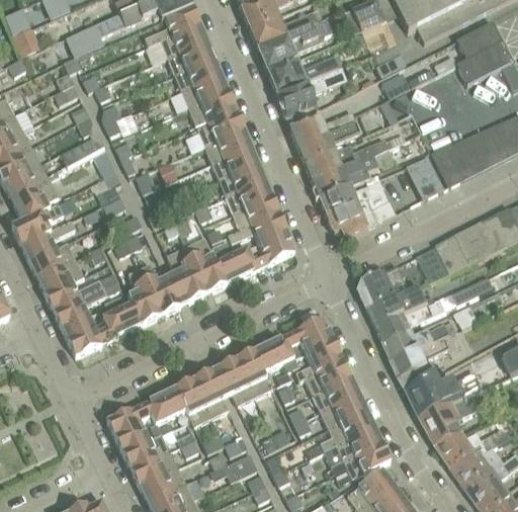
[(154,0),(120,15),(74,35),(79,46),(99,37),(152,14),(154,19),(158,17),(160,22),(163,21),(192,8),(191,8),(188,0),(154,0)]
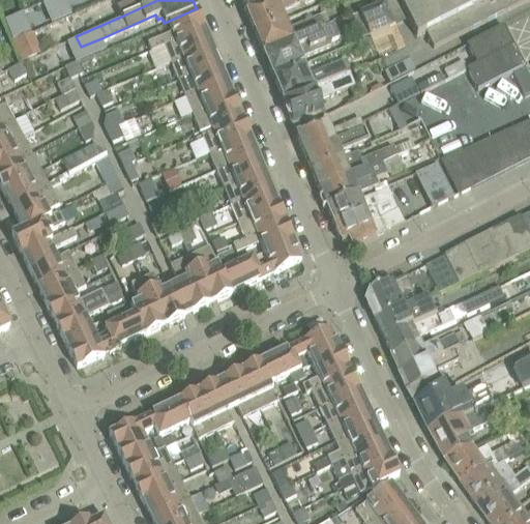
[(124,0),(118,3),(120,7),(123,16),(157,0),(124,0)]
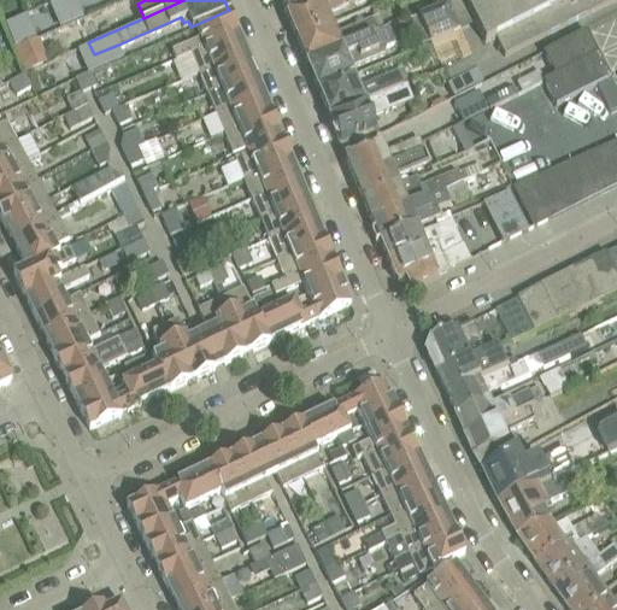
[(282,0),(286,10),(307,0),(282,0)]
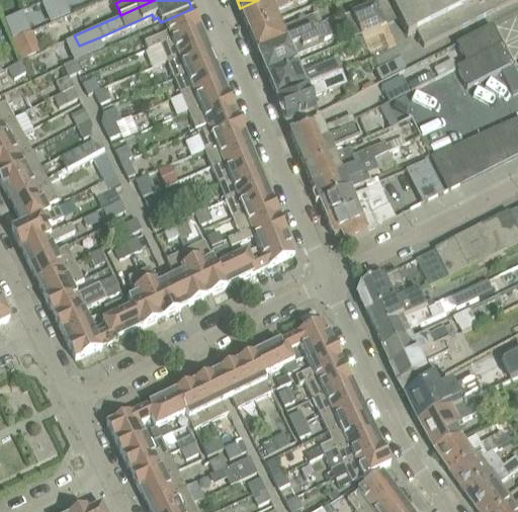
[(258,0),(240,8),(248,28),(278,16),(275,8),(293,0),(258,0)]
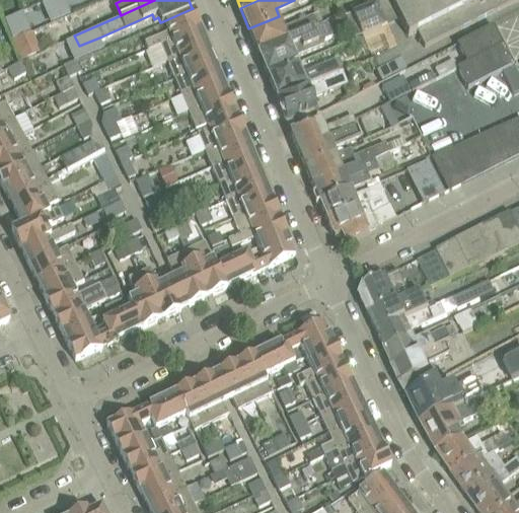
[(374,0),(366,4),(352,10),(356,19),(362,33),(381,25),(386,22),(376,0),(374,0)]
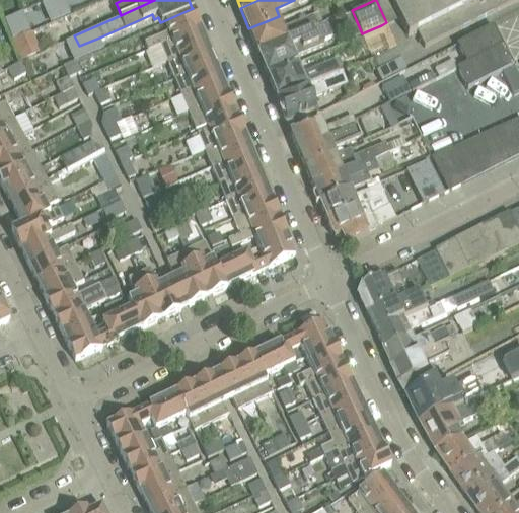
[(391,0),(408,32),(417,28),(425,44),(508,0),(391,0)]
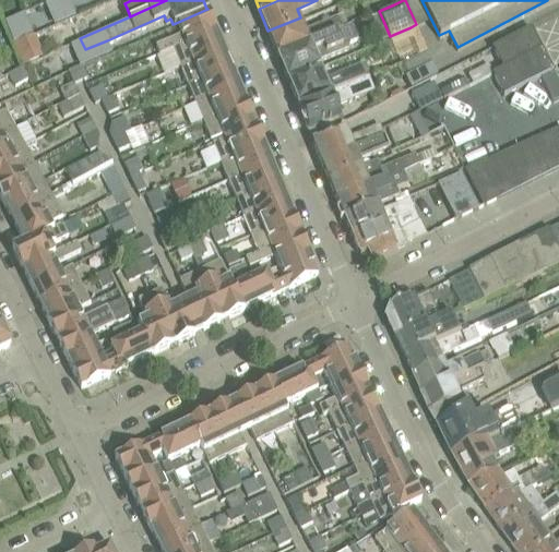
[(23,9),(3,18),(12,38),(32,30),(23,9)]
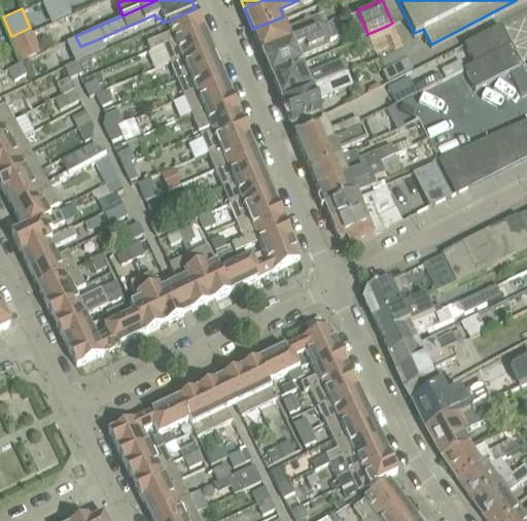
[(150,50),(164,44),(204,28),(196,8),(166,22),(169,31),(146,40),(149,48),(150,50)]
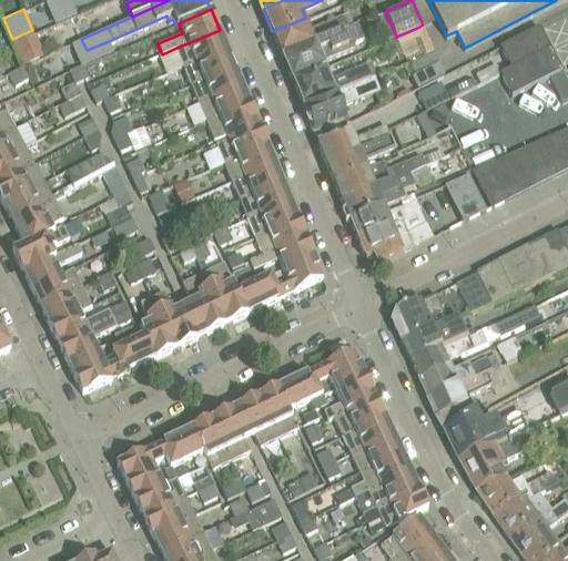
[(305,18),(272,31),(282,54),(356,22),(351,9),(310,27),(305,18)]
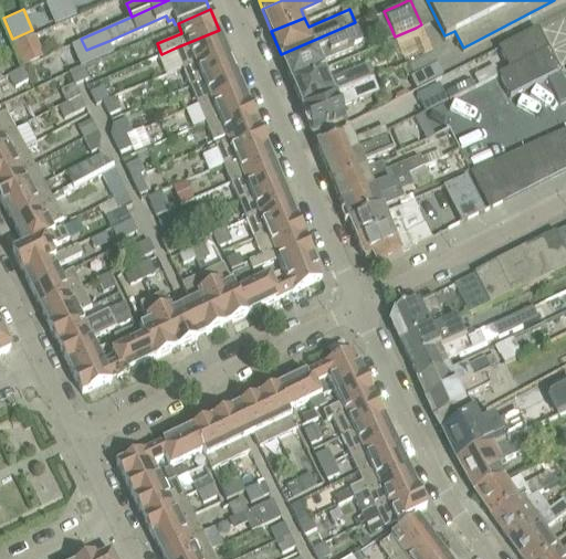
[(355,22),(281,54),(291,78),(324,65),(322,60),(355,45),(356,39),(363,35),(356,22),(355,22)]
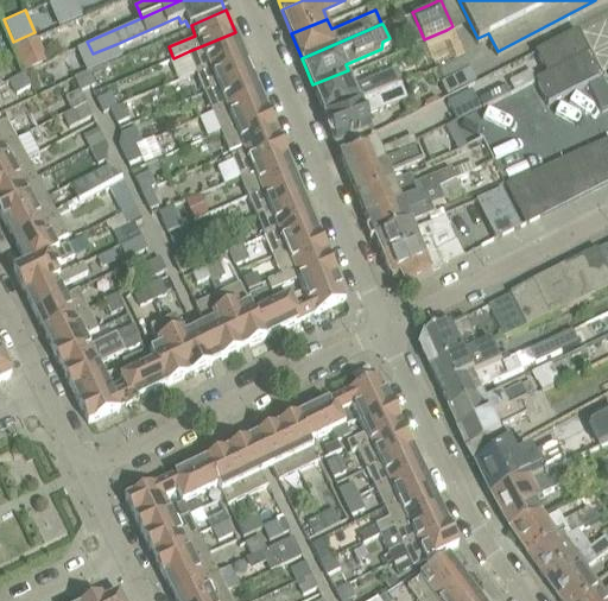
[(453,26),(447,30),(453,44),(460,42),(453,26)]
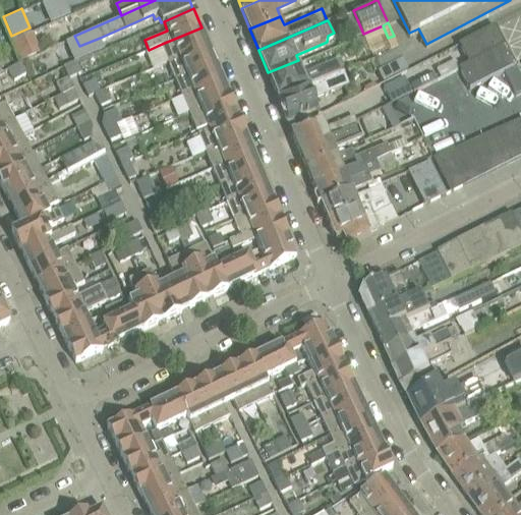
[(482,53),(505,42),(495,22),(458,41),(469,60),(482,53)]
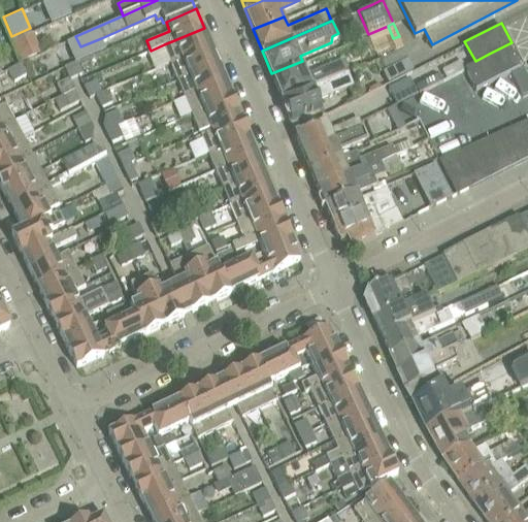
[(30,28),(11,36),(21,60),(41,51),(32,28),(30,28)]
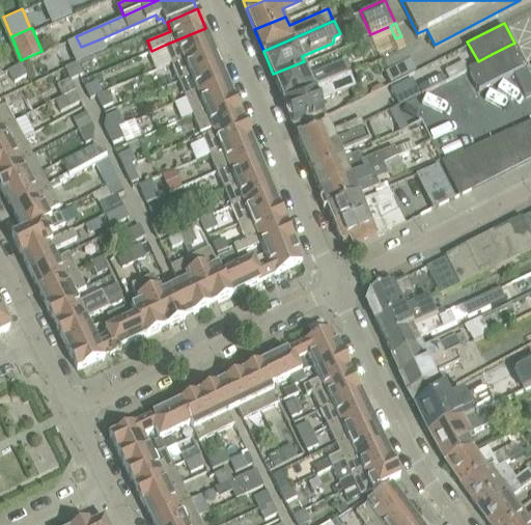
[(212,43),(205,28),(165,45),(171,59),(212,43)]
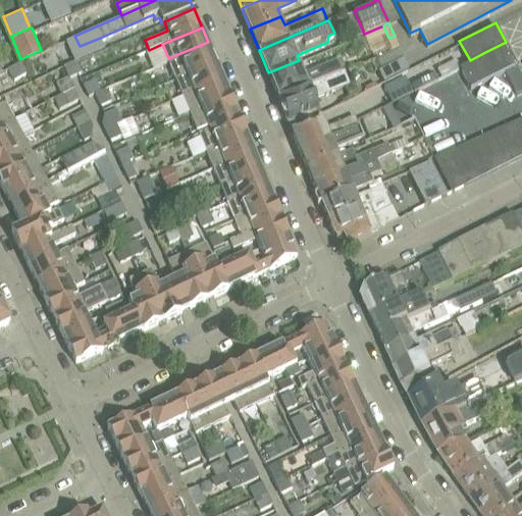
[(399,45),(395,36),(388,38),(373,44),(377,54),(399,45)]
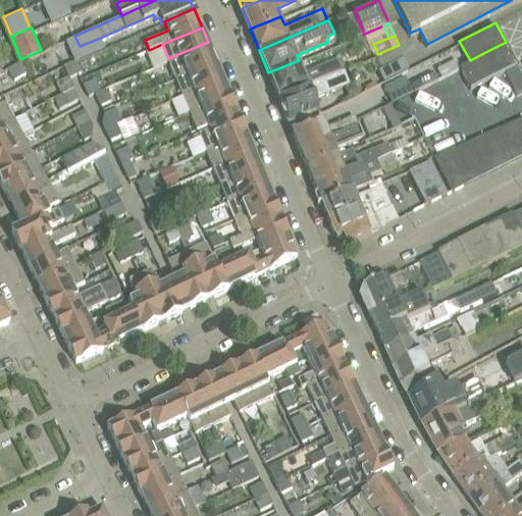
[(168,58),(174,75),(215,58),(208,42),(168,58)]
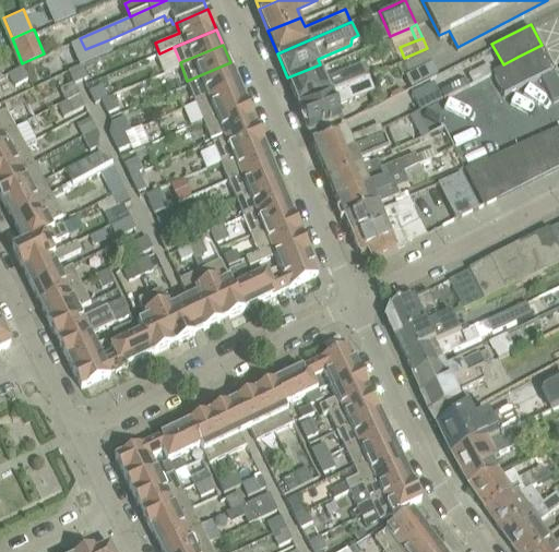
[(503,64),(496,68),(508,90),(530,79),(545,71),(556,94),(558,92),(558,79),(542,45),(518,57),(503,64)]
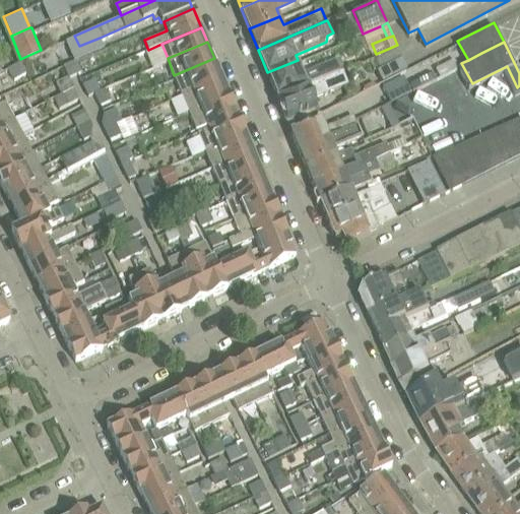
[(397,45),(379,52),(384,63),(380,64),(385,77),(406,67),(400,54),(397,45)]
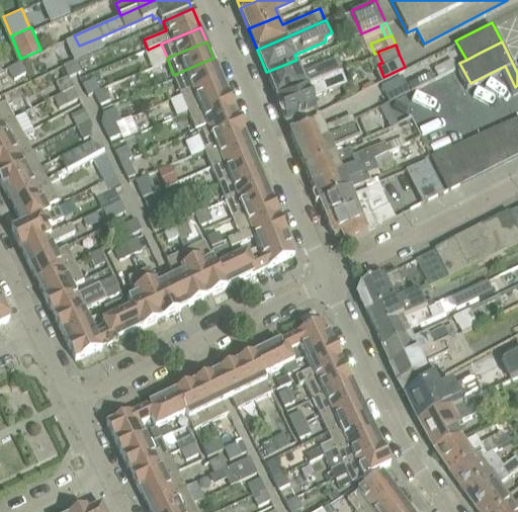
[(300,70),(296,60),(266,72),(276,94),(340,68),(359,60),(354,48),(300,70)]
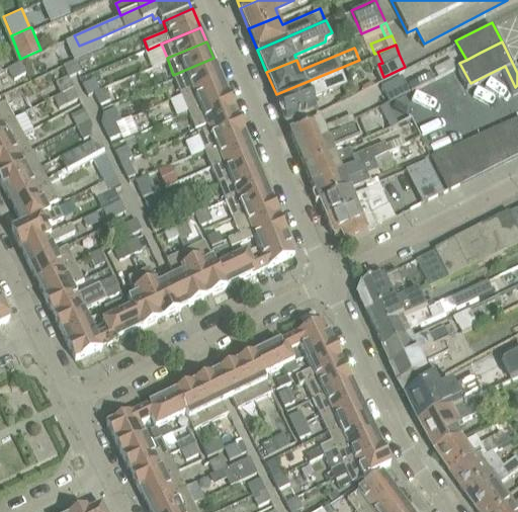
[(455,54),(434,64),(439,73),(459,63),(455,54)]
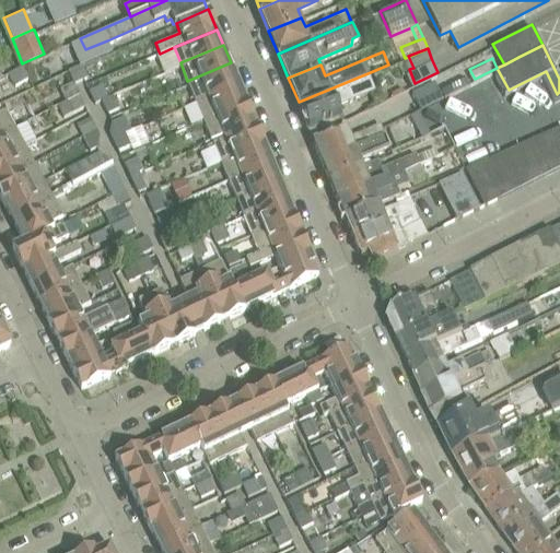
[(238,81),(231,62),(187,81),(195,99),(238,81)]
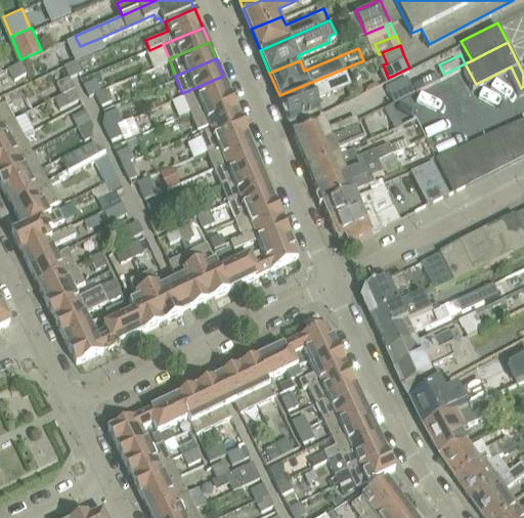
[(20,59),(8,66),(14,78),(27,72),(20,59)]
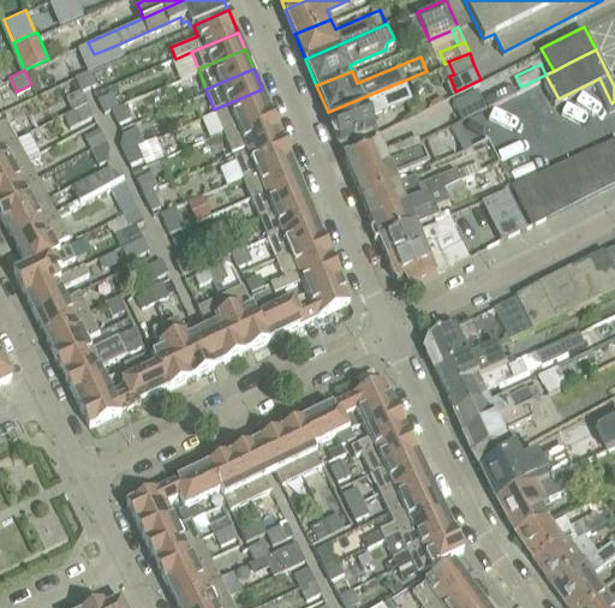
[(75,76),(81,87),(82,89),(91,84),(95,83),(89,70),(75,76)]
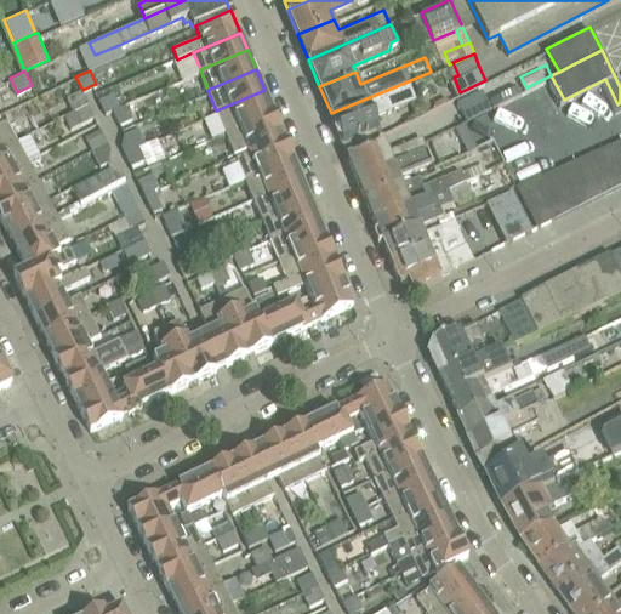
[(520,80),(490,96),(494,104),(524,89),(520,80)]
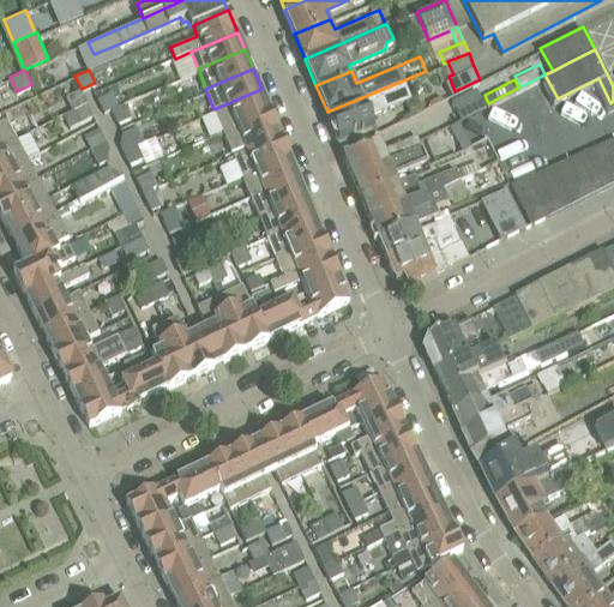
[(403,80),(327,112),(342,148),(377,130),(371,115),(410,98),(403,80)]
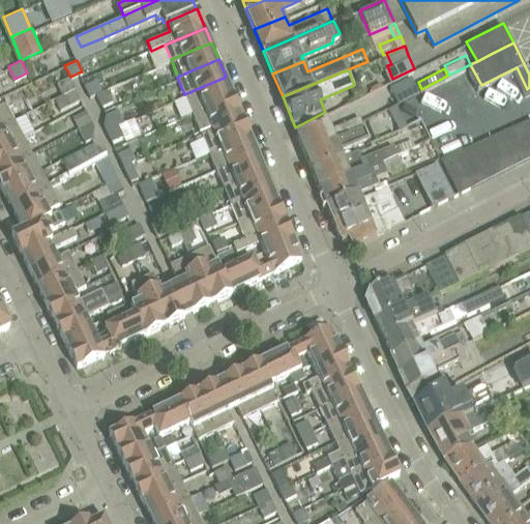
[(70,77),(69,75),(57,81),(62,92),(75,86),(70,77)]
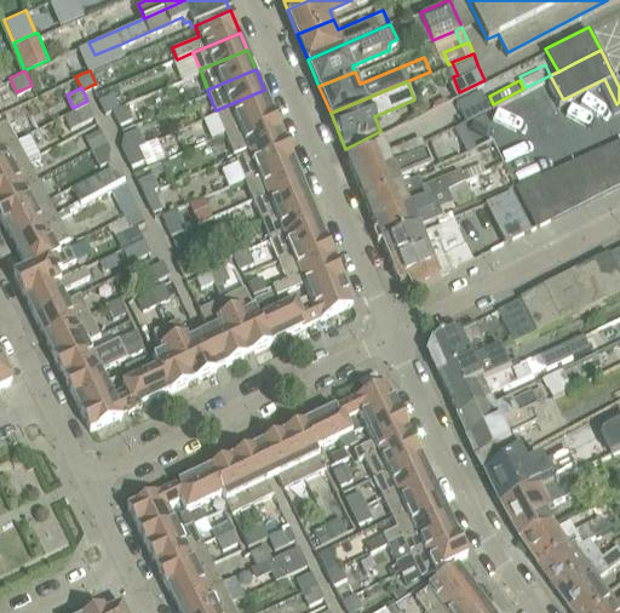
[(458,102),(465,118),(492,104),(484,89),(458,102)]
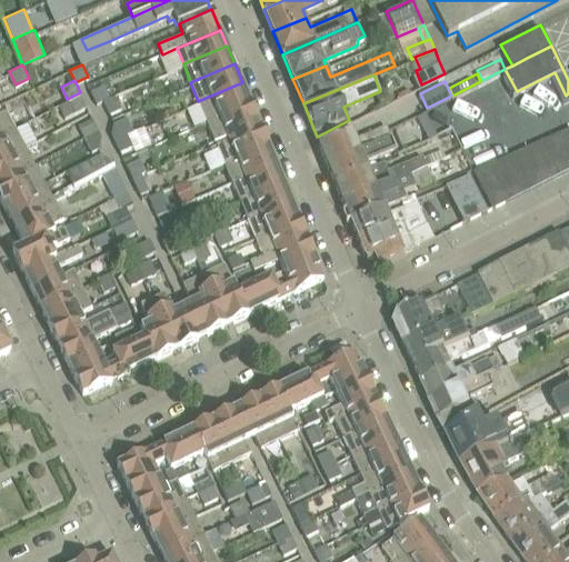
[(96,101),(102,98),(110,94),(103,82),(90,89),(96,101)]
